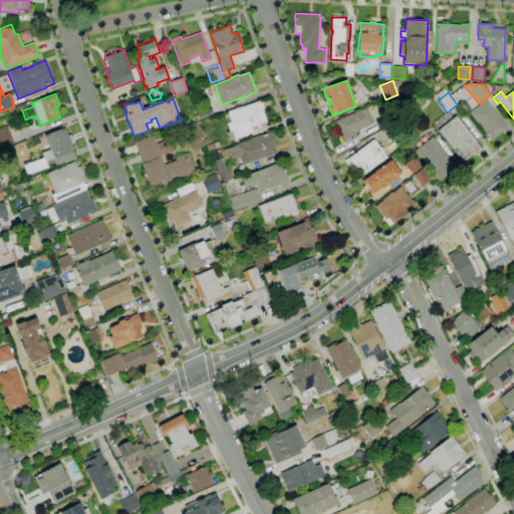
[(491,141),(470,112),(485,100),(507,127),(491,141)]
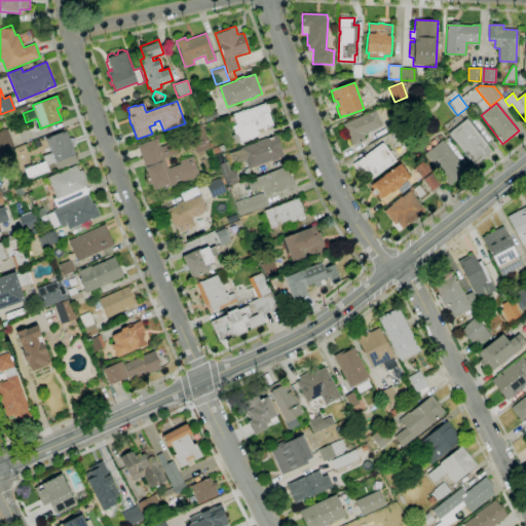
[(235,144),(232,136),(235,135),(232,126),(236,125),(233,114),(248,109),(248,110),(264,104),(265,106),(267,105),(269,111),(268,112),(272,125),(263,128),(264,132),(258,134),(259,136),(235,144)]
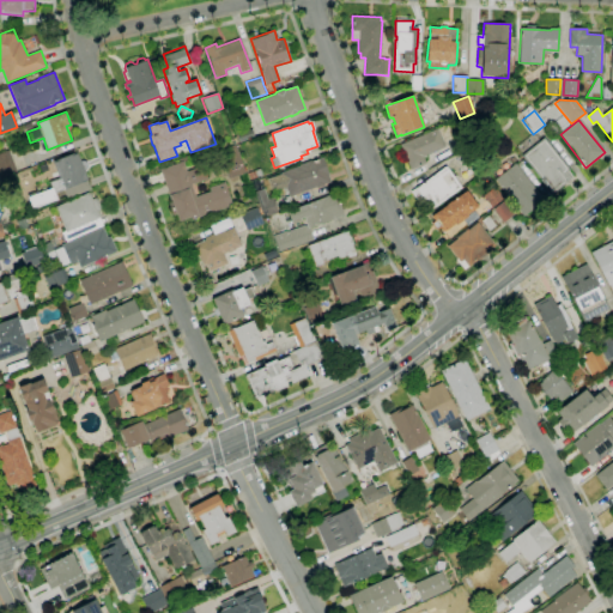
[(411,170),(400,145),(437,128),(445,147),(423,157),(426,163),(411,170)]
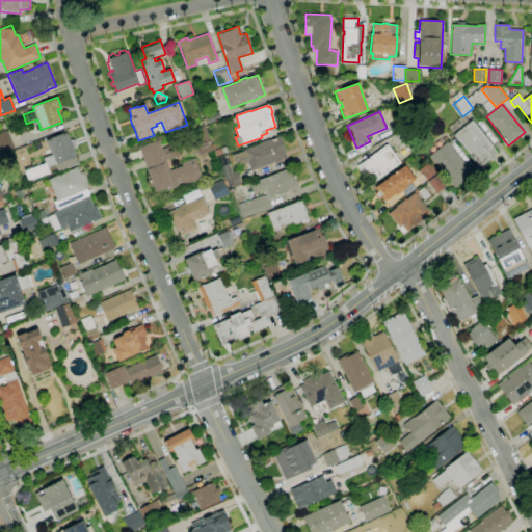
[(478,166),(453,135),(472,120),(494,148),(493,149),(497,154),(486,162),(484,161),(478,166)]
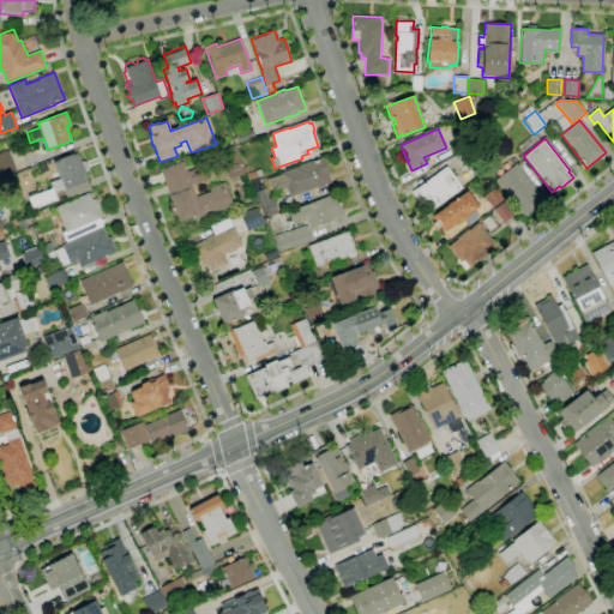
[(229,180),(222,158),(227,157),(224,149),(236,145),(246,174),(229,180)]
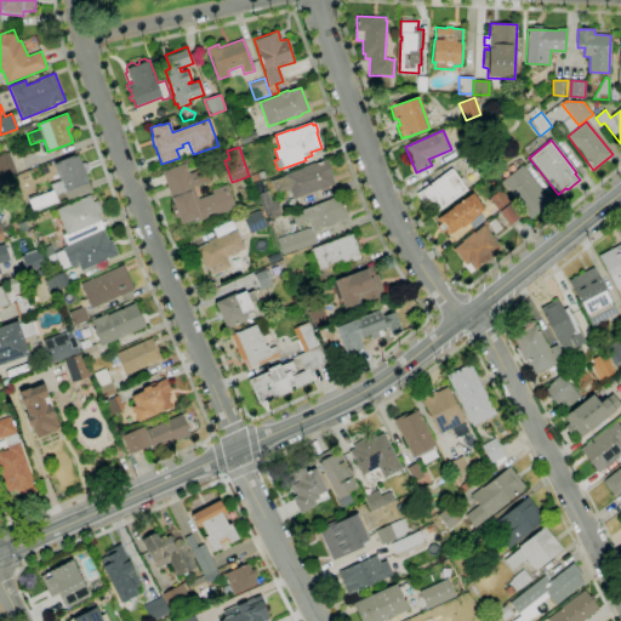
[(1,181),(0,177),(0,155),(9,153),(17,175),(1,181)]
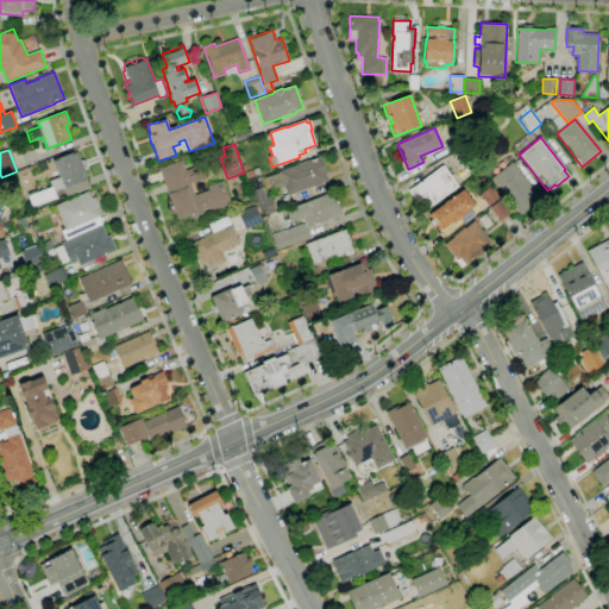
[(83,169),(90,188),(67,198),(63,188),(54,193),(49,181),(58,176),(52,161),(76,151),(80,161),(81,161),(82,161),(83,161),(85,161),(85,162),(86,162),(86,163),(86,164),(86,165),(86,167),(86,168),(85,168),(83,169)]
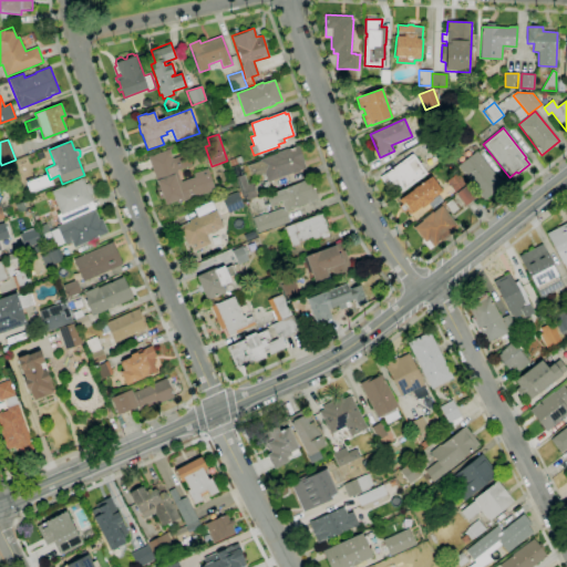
[(268,183),(265,174),(251,178),(247,166),(259,161),(259,160),(265,158),(265,157),(287,148),(288,150),(298,145),(305,162),(303,162),(306,168),(299,171),(300,172),(292,174),(292,173),(268,183)]
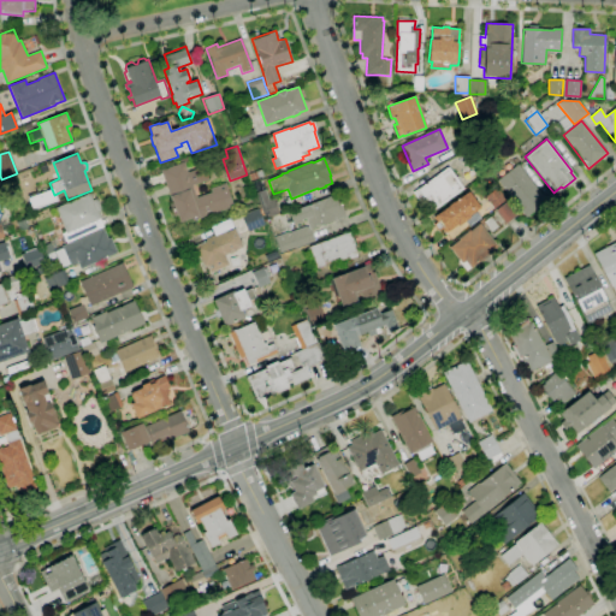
[(179,223),(177,215),(173,217),(169,205),(175,203),(173,201),(172,202),(160,171),(184,163),(188,172),(203,166),(208,179),(191,185),(196,197),(212,193),(211,189),(225,183),(234,207),(193,221),(191,218),(179,223)]
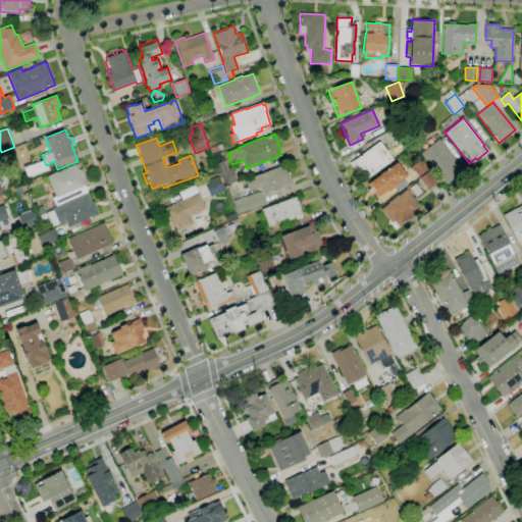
[(447,185),(421,153),(438,140),(463,171),(447,185)]
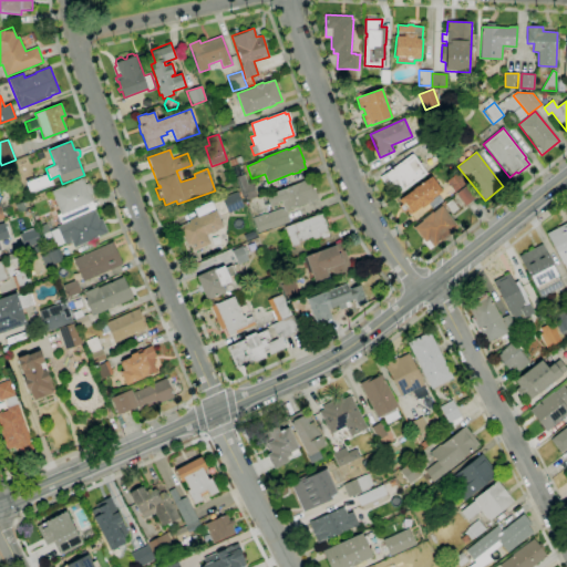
[(399,194),(393,186),(389,189),(380,177),(412,154),(426,174),(399,194)]
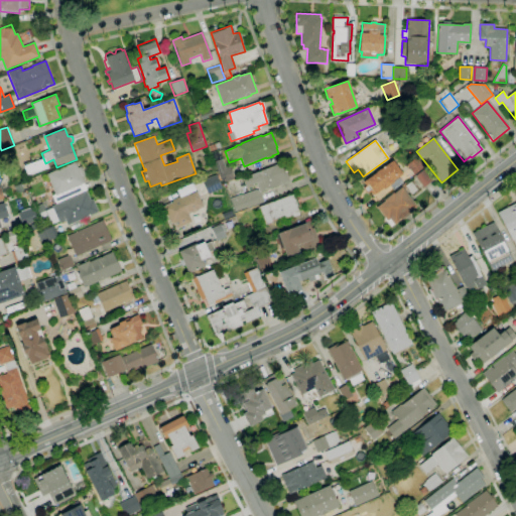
[(414,175),(406,165),(416,157),(424,167),(414,175)]
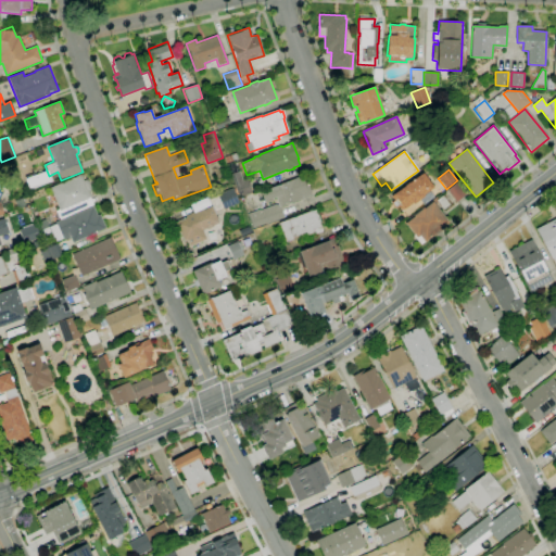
[(239,198),(230,174),(240,171),(243,180),(248,179),(252,193),(239,198)]
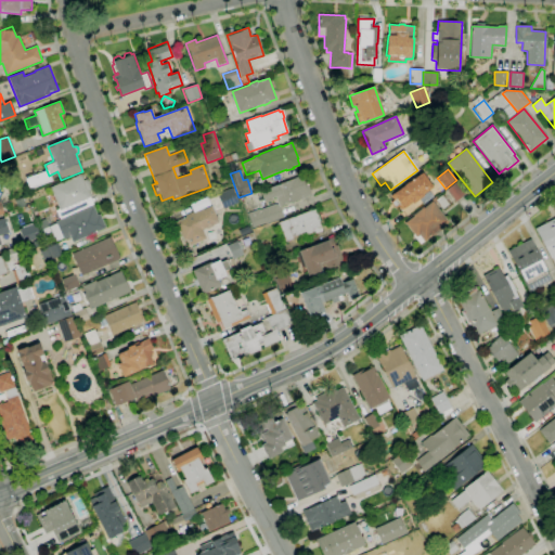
[(401,210),(398,206),(395,208),(390,202),(394,199),(390,196),(422,172),(433,188),(422,195),(423,196),(413,204),(412,202),(401,210)]
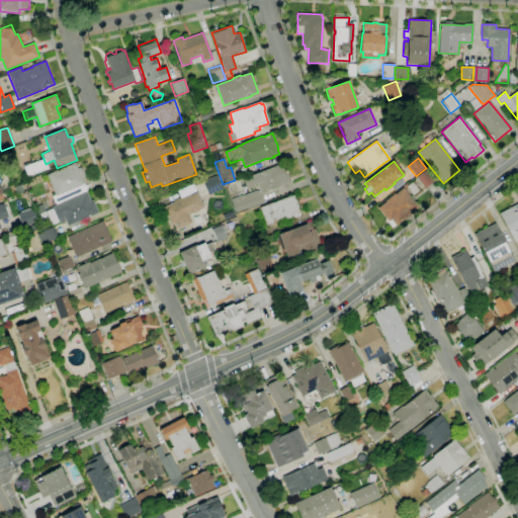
[(56,205),(52,196),(56,195),(47,175),(75,163),(78,169),(81,167),(85,176),(82,177),(85,184),(84,184),(87,192),(60,204),(60,203),(56,205)]
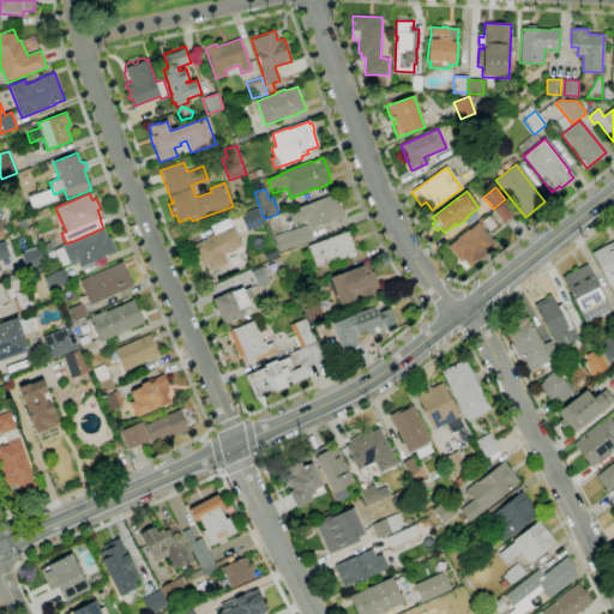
[(307,227),(305,217),(292,223),(287,211),(336,193),(344,216),(309,229),(314,240),(280,253),(272,236),(288,230),(288,233),(305,227),(307,227)]
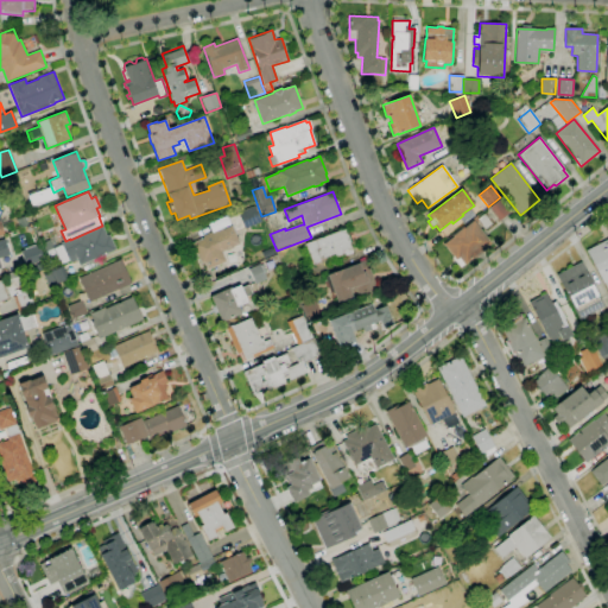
[(499,221),(489,208),(501,198),(511,211),(499,221)]
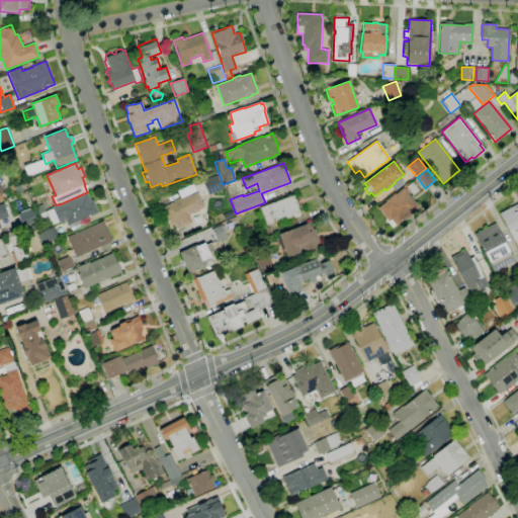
[(207,195),(202,181),(218,175),(223,189),(207,195)]
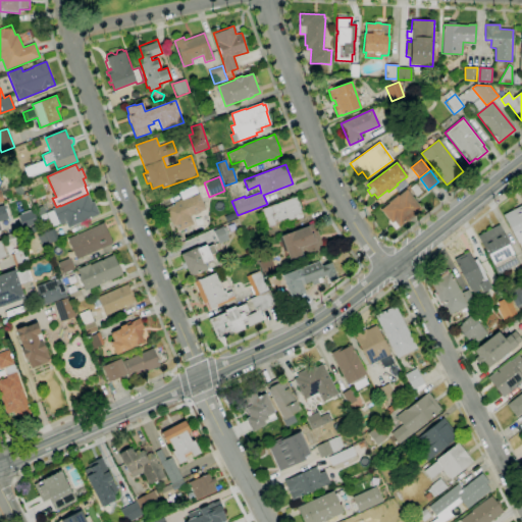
[(417,197),(410,188),(415,184),(422,192),(417,197)]
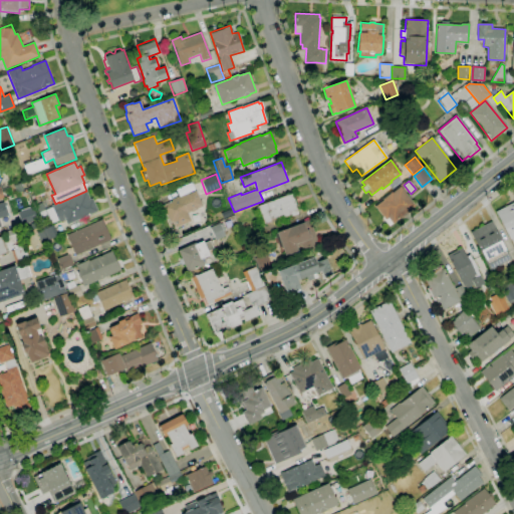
[(16,193),(14,186),(21,183),(24,191),(16,193)]
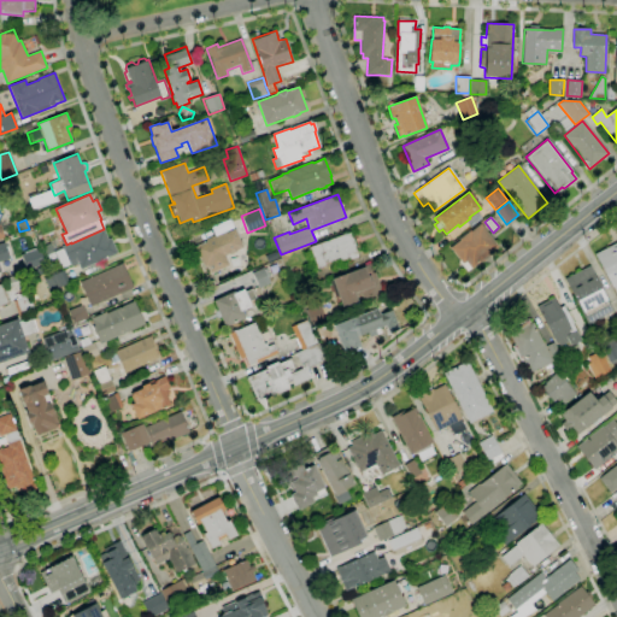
[(468,272),(459,262),(460,260),(451,248),(460,240),(459,240),(470,230),(471,231),(481,224),(499,247),(492,252),(493,253),(482,262),(482,260),(468,272)]
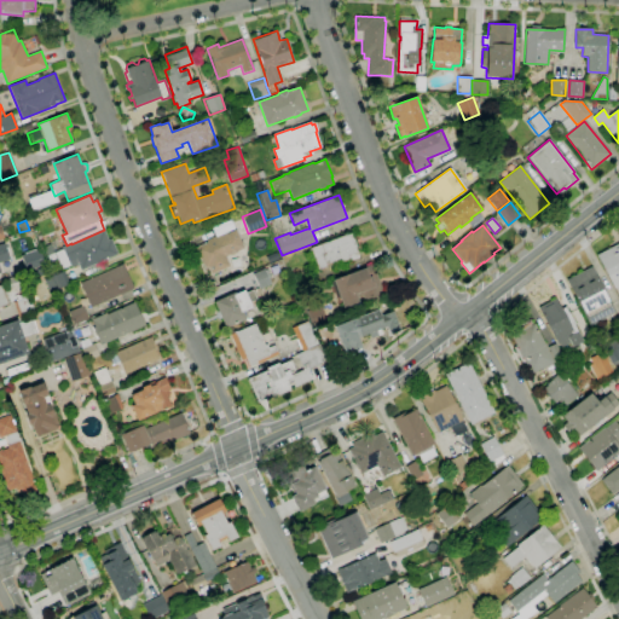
[(104,230),(109,239),(111,238),(117,254),(104,260),(106,267),(93,275),(90,267),(81,271),(79,265),(71,267),(62,248),(67,246),(71,243),(71,244),(104,230)]
